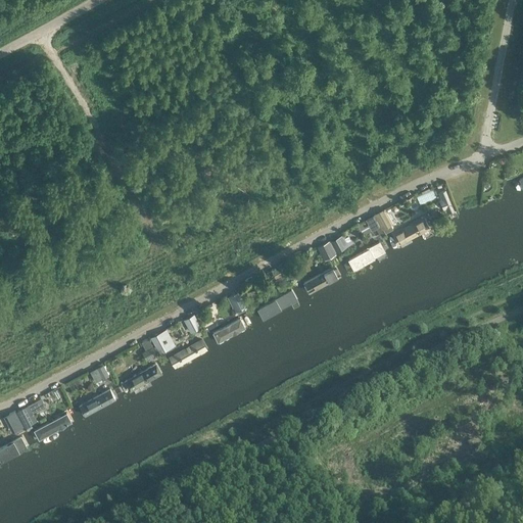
[(449,189),(439,193),(442,200),(441,200),(444,208),(456,204),(449,189)]
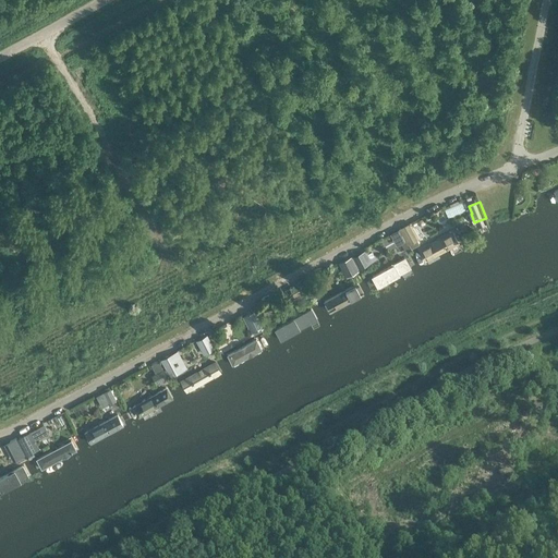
[(410,223),(400,229),(409,244),(419,239),(410,223)]
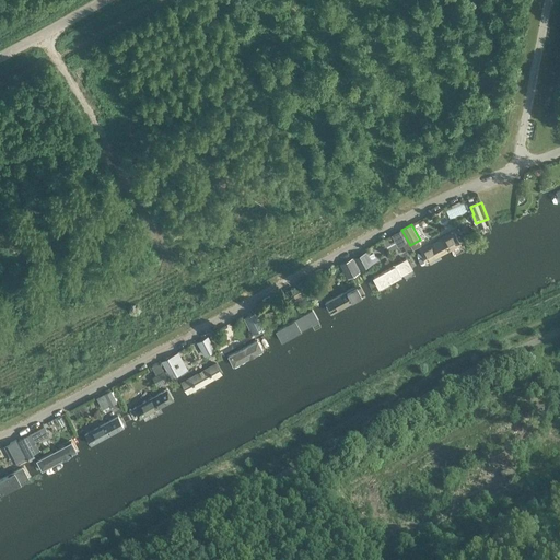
[(456,233),(419,252),(426,265),(462,245),(456,233)]
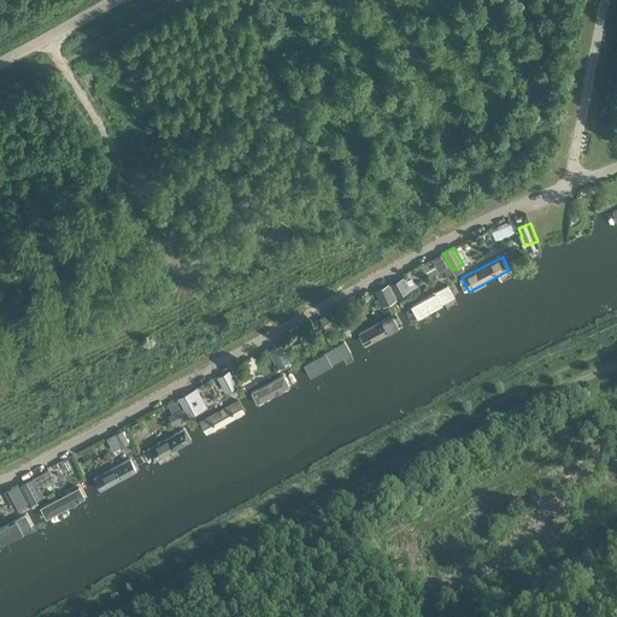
[(404,277),(411,289),(416,287),(409,274),(404,277)]
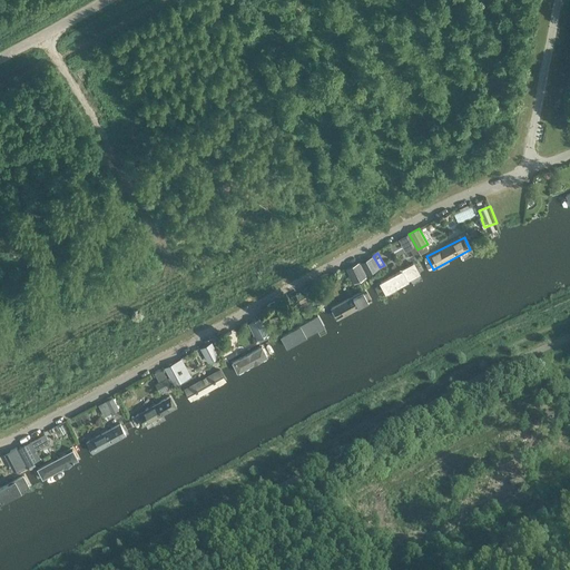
[(374,271),(367,258),(361,263),(367,274),(374,271)]
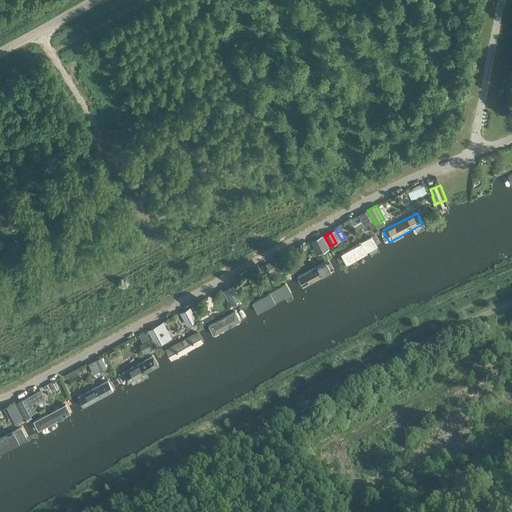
[(316,239),(322,250),(328,247),(322,236),(316,239)]
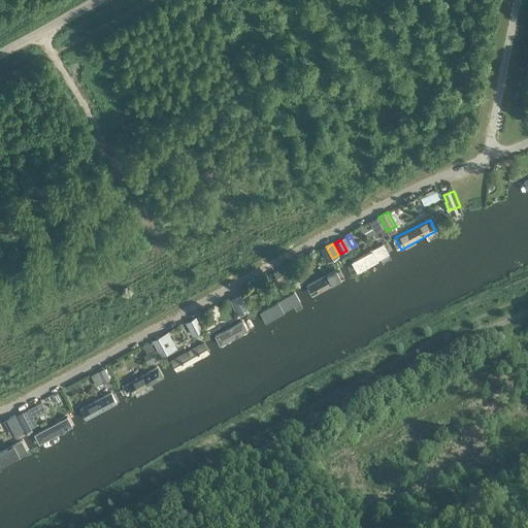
[(384,245),(352,262),(358,273),(390,256),(384,245)]
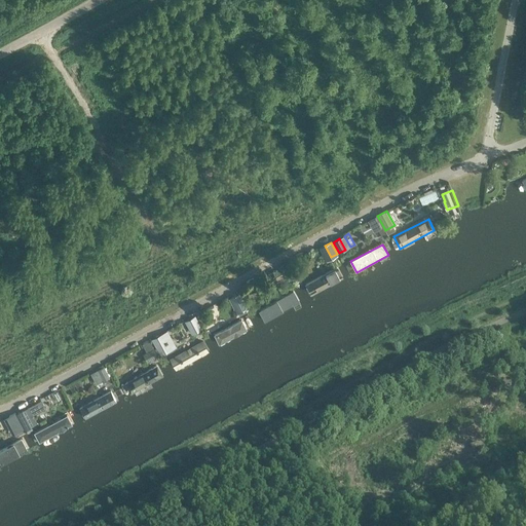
[(337,267),(304,286),(310,298),(343,279),(337,267)]
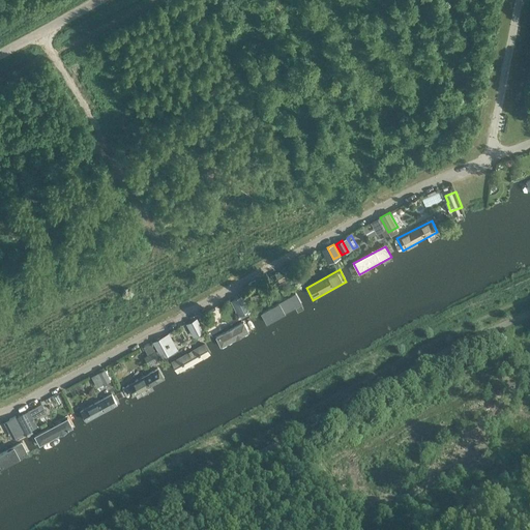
[(287,270),(275,276),(278,282),(290,275),(287,270)]
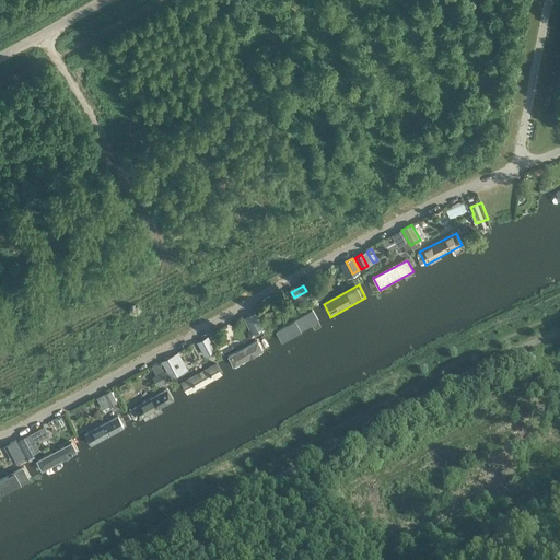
[(313,310),(273,331),(281,343),(319,322),(313,310)]
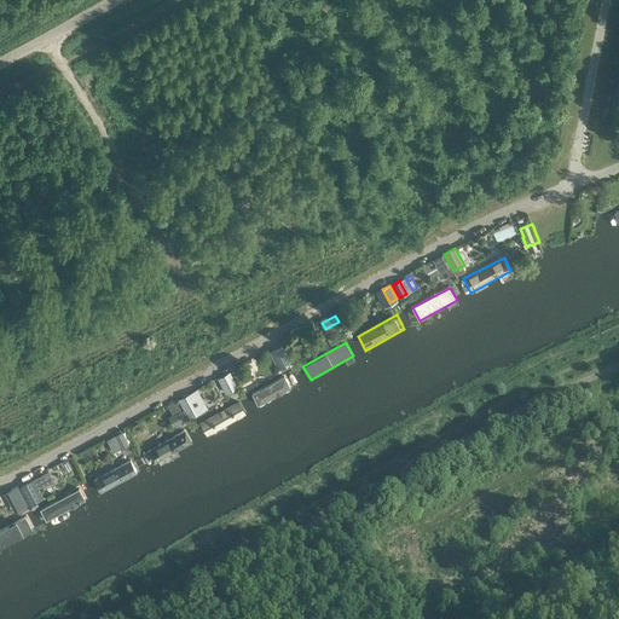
[(270,352),(277,365),(284,360),(277,347),(270,352)]
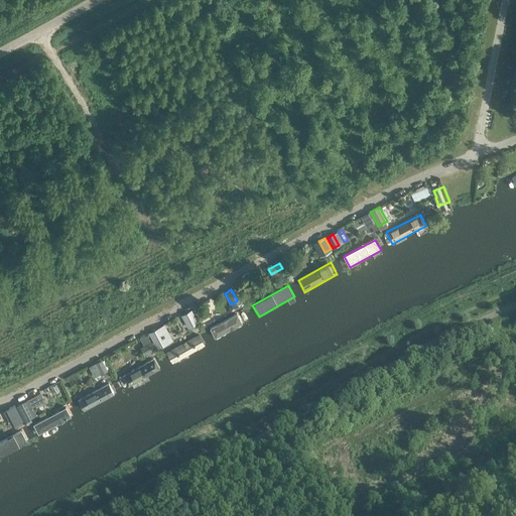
[(197,311),(196,313),(202,315),(204,310),(198,307),(197,311)]
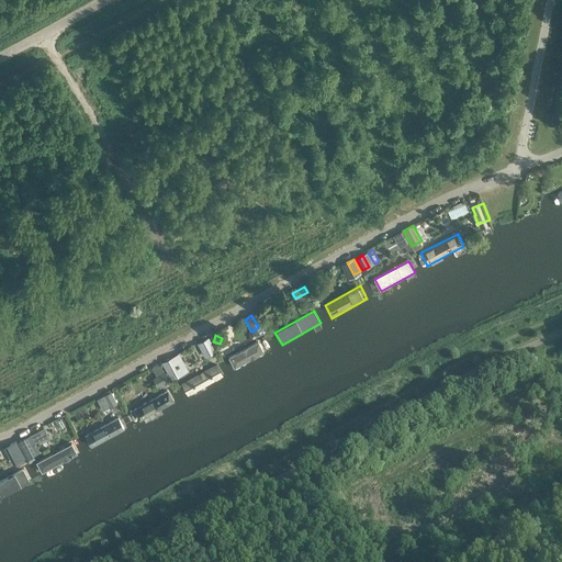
[(200,344),(204,351),(212,347),(209,339),(200,344)]
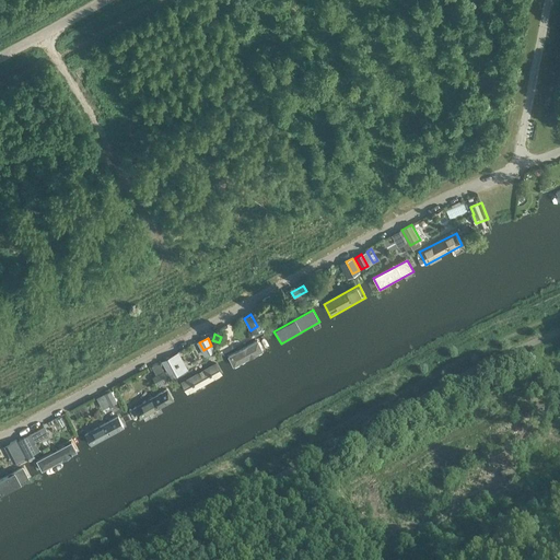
[(259,340),(226,358),(233,370),(266,352),(259,340)]
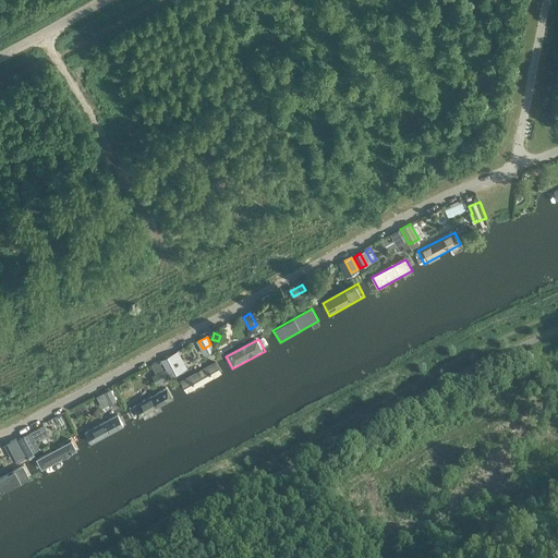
[(172,354),(161,361),(170,377),(181,371),(172,354)]
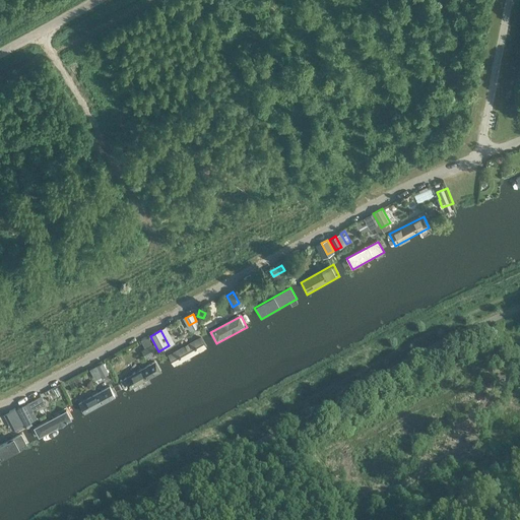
[(199,338),(168,354),(174,365),(205,348),(199,338)]
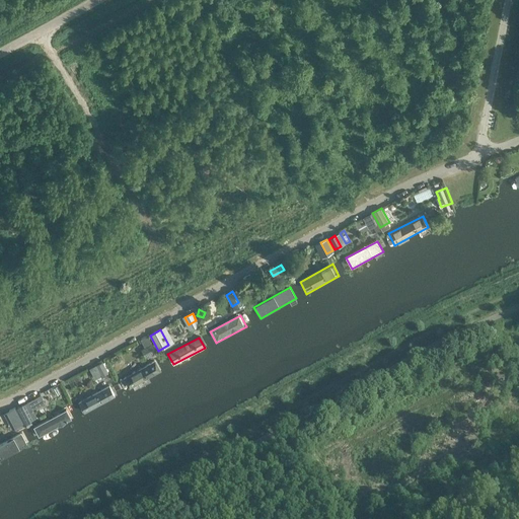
[(152,345),(144,349),(141,351),(145,357),(155,351),(152,345)]
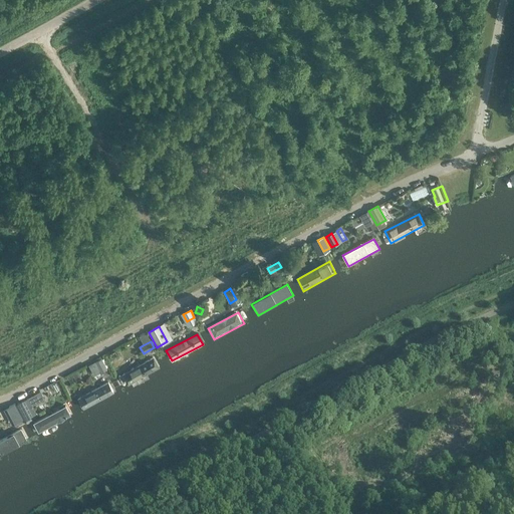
[(101,358),(95,361),(100,372),(106,368),(101,358)]
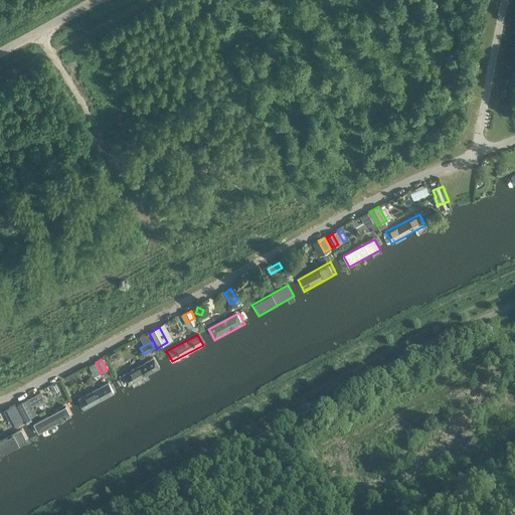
[(155,359),(122,375),(127,386),(160,370),(155,359)]
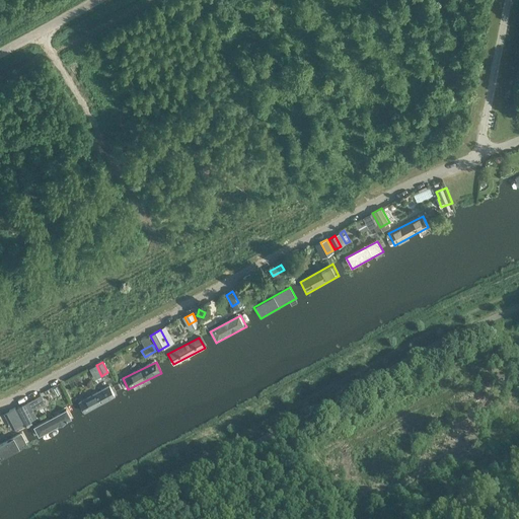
[(113,385),(79,403),(85,415),(119,396),(113,385)]
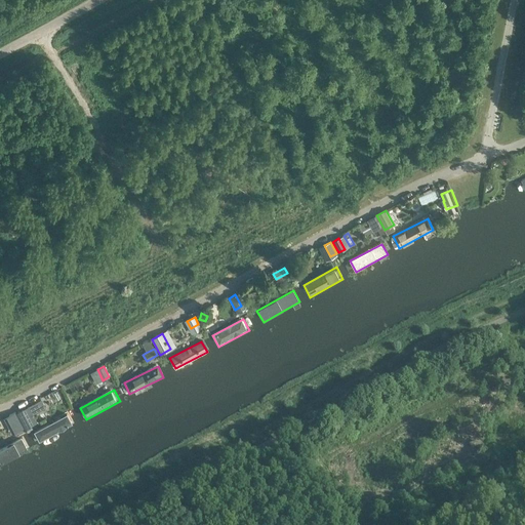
[(29,406),(23,409),(29,420),(34,417),(29,406)]
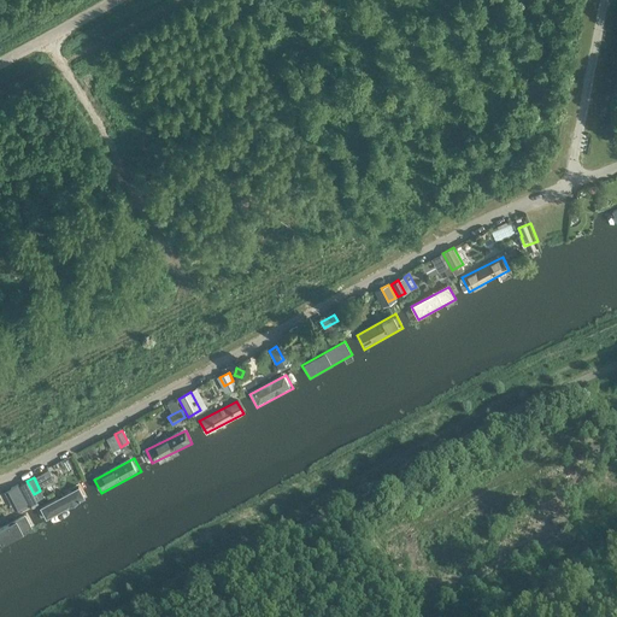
[(16,505),(23,501),(16,488),(9,492),(16,505)]
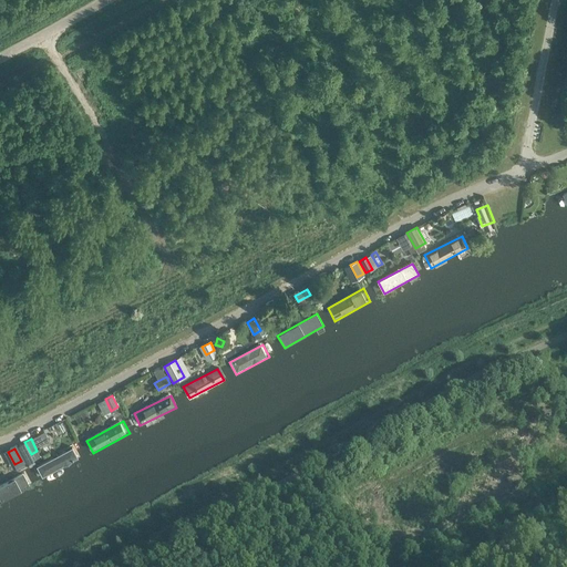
[(72,449),(37,467),(43,480),(79,460),(72,449)]
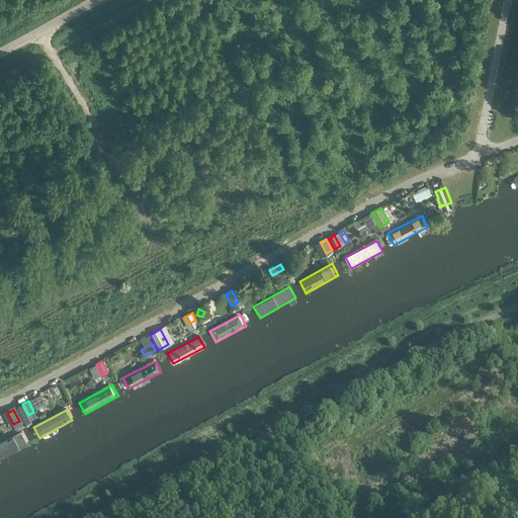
[(23,434),(0,443),(0,457),(28,445),(23,434)]
